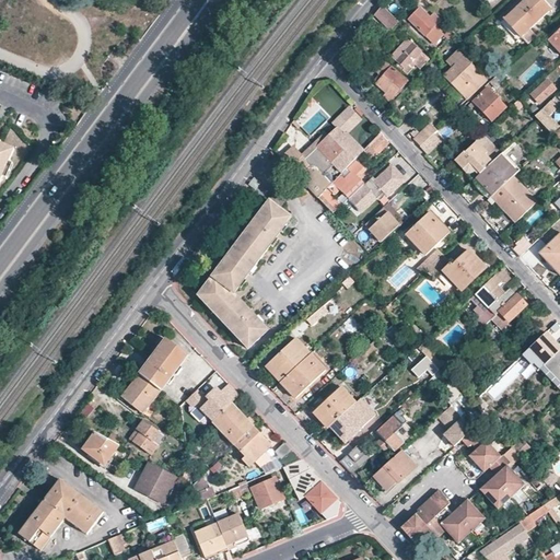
[(527,28),(548,8),(539,0),(518,0),(501,18),(509,26),(518,37),(527,28)]
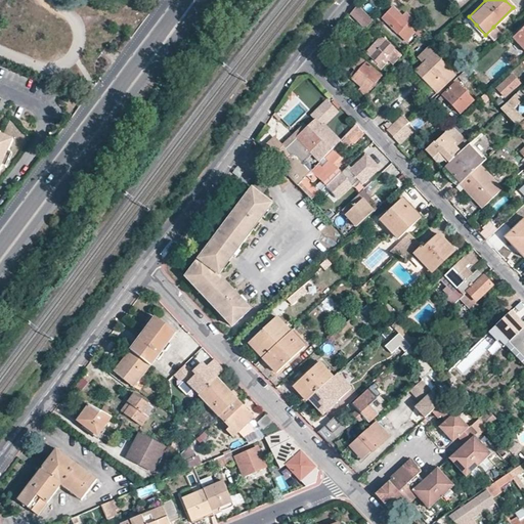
[(356,4),(349,12),(365,29),(373,22),(356,4)]
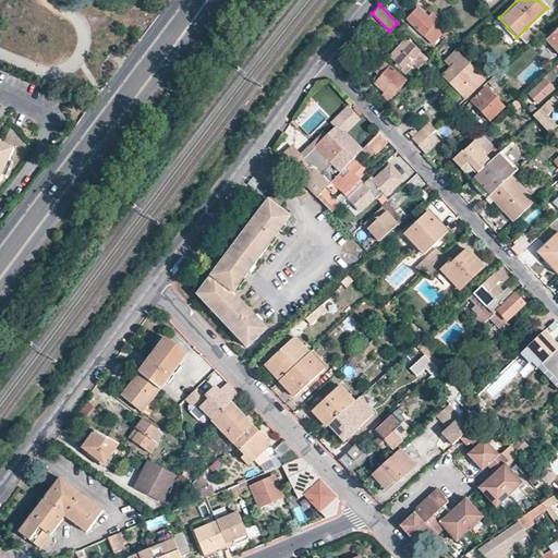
[(439,34),(432,25),(437,21),(429,13),(425,17),(420,12),(414,19),(410,23),(429,44),(439,34)]
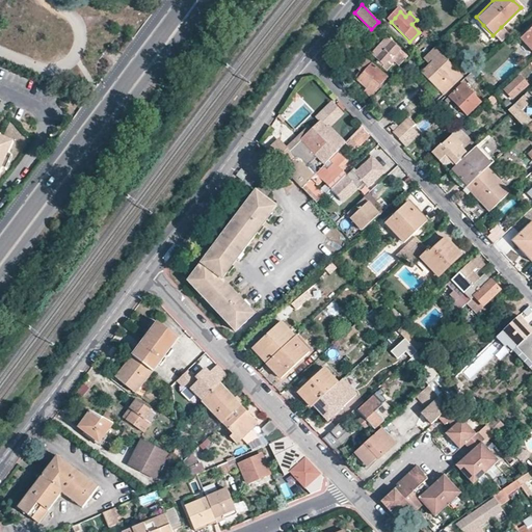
[(531,25),(520,37),(531,51),(531,25)]
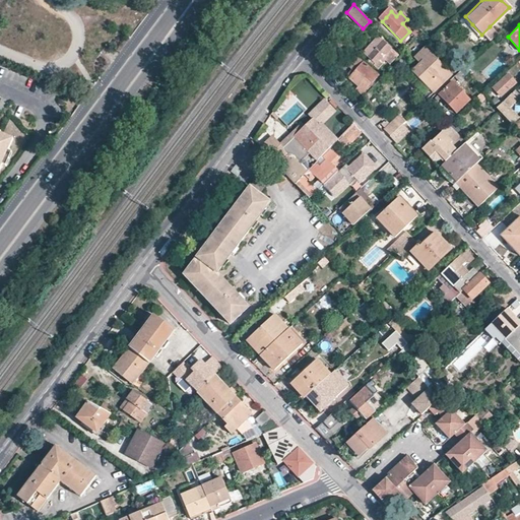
[(411,33),(415,37),(418,33),(420,30),(416,26),(411,33)]
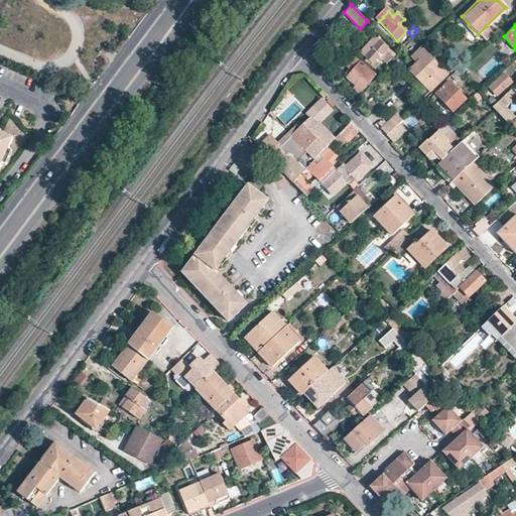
[(492,32),(486,26),(478,34),(483,40),(492,32)]
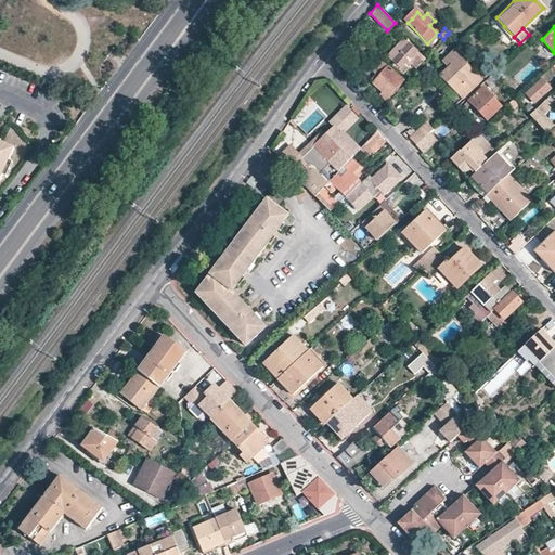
[(387,57),(390,62),(410,44),(405,40),(387,57)]
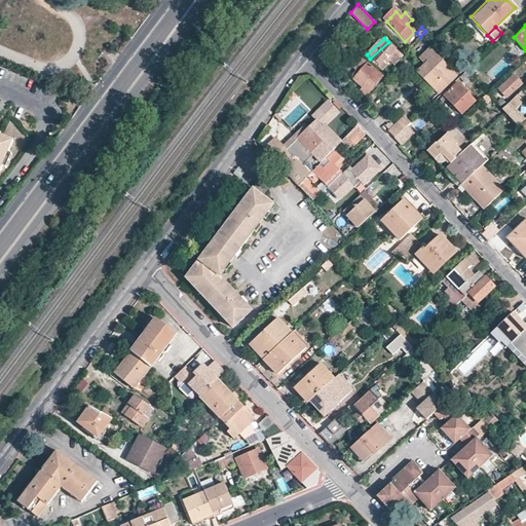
[(345,62),(352,52),(339,41),(332,49),(337,54),(345,62)]
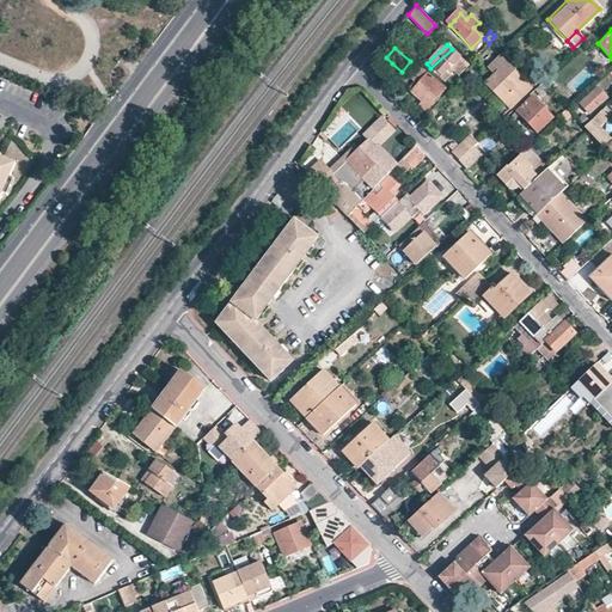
[(452,49),(430,68),(436,74),(441,69),(446,73),(451,69),(456,75),(466,66),(452,49)]
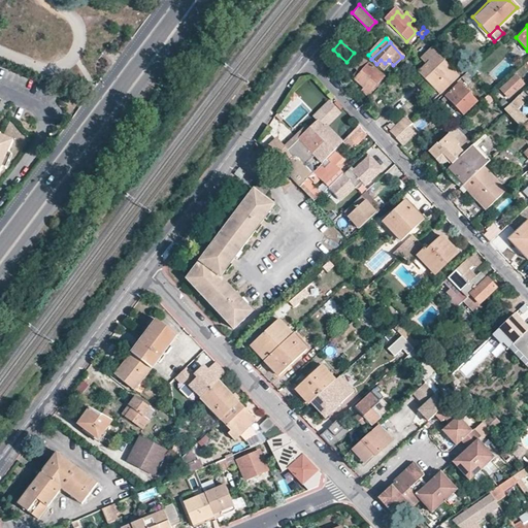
[(438,93),(458,75),(431,46),(420,57),(425,63),(417,70),(438,93)]
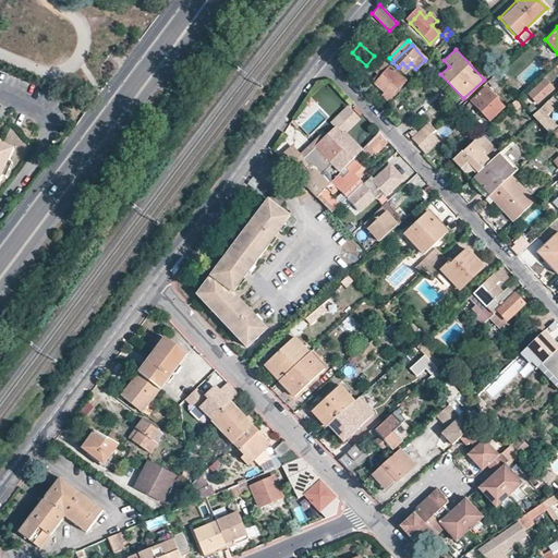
[(377,79),(387,69),(381,63),(372,73),(377,79)]
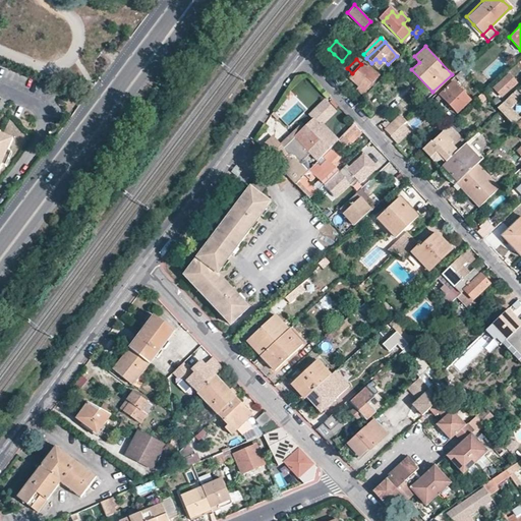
[(377,81),(378,80),(361,64),(352,73),(353,74),(348,79),(356,88),(353,91),(359,97),(369,84),(372,88),(377,81)]
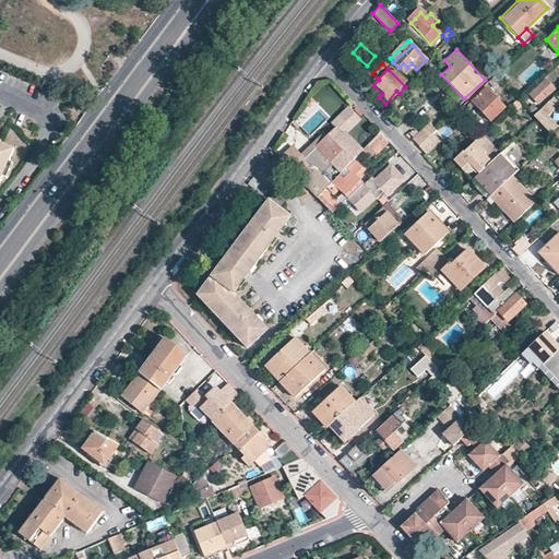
[(536,104),(552,88),(545,80),(528,95),(536,104)]
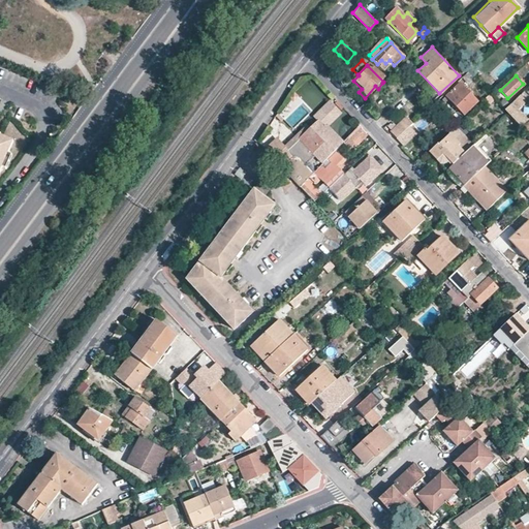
[(464,114),(477,101),(460,82),(445,95),(464,114)]
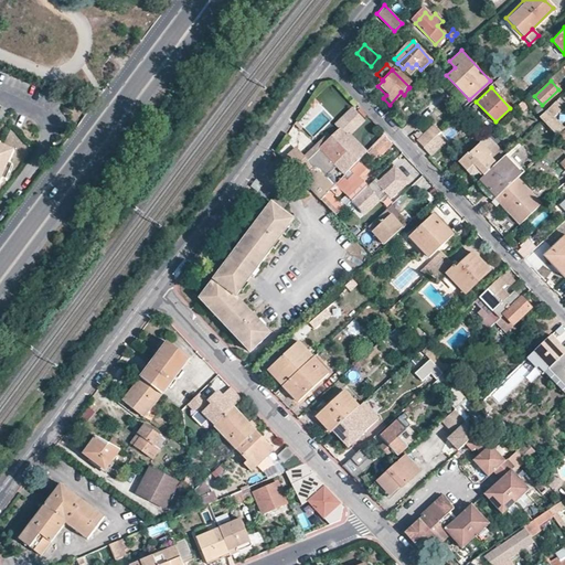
[(539,116),(556,134),(557,132),(563,127),(553,116),(564,104),(558,97),(539,116)]
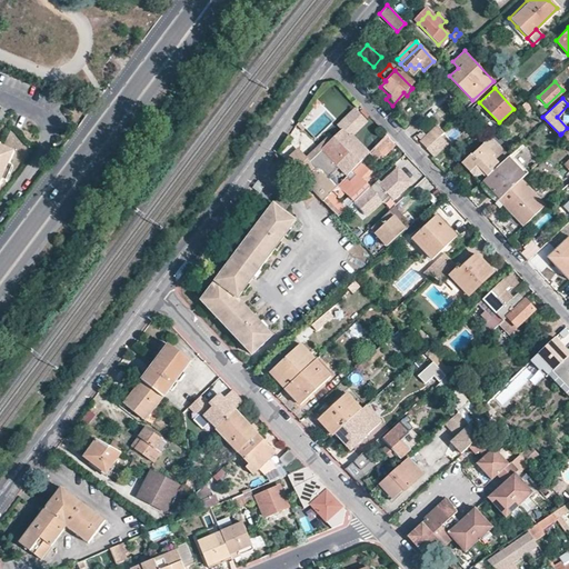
[(369,122),(355,109),(338,127),(342,131),(332,140),(328,137),(305,159),(309,163),(322,151),(347,176),(370,152),(355,137),(369,122)]
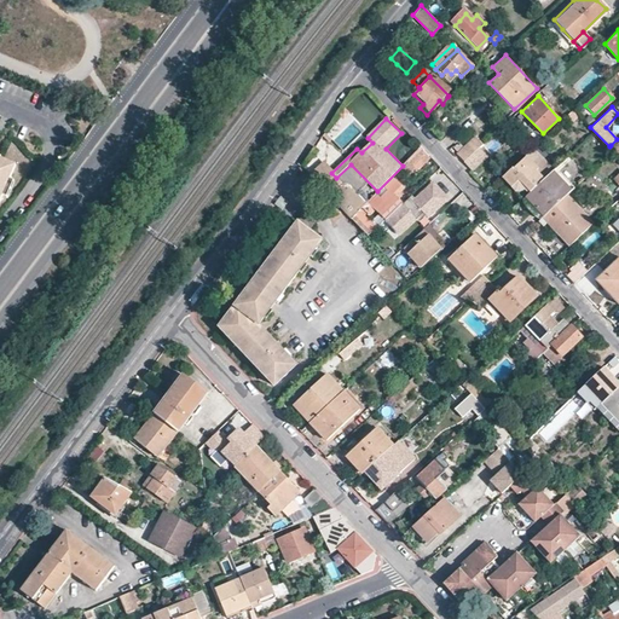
[(481,145),(484,143),(476,137),(458,154),(464,161),(481,145)]
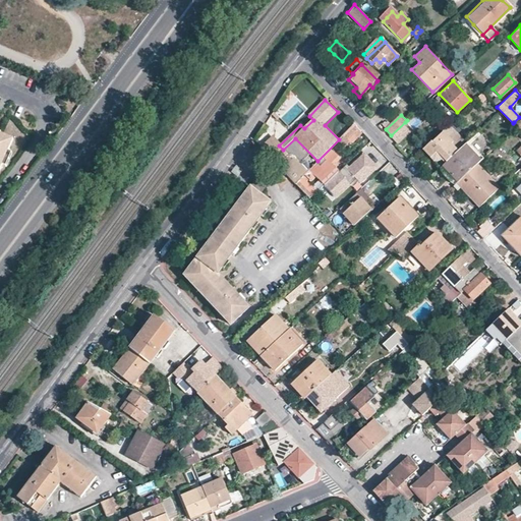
[(410,128),(405,122),(391,135),(396,141),(410,128)]
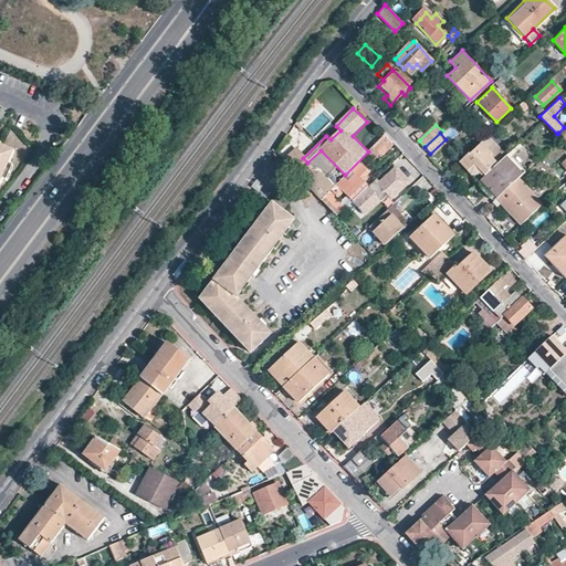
[(391,142),(385,134),(368,152),(371,156),(376,152),(379,154),(391,142)]
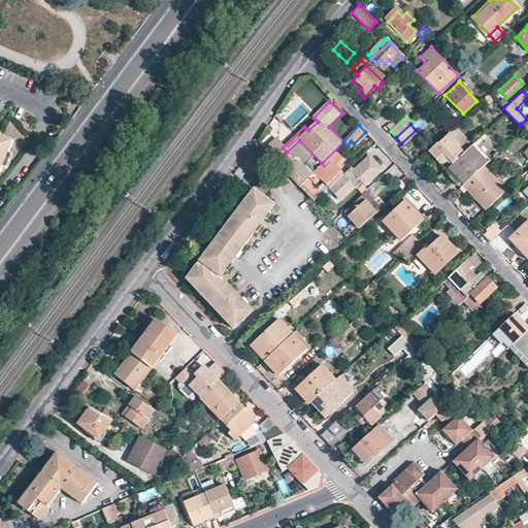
[(449,160),(453,164),(461,156),(454,149),(460,143),(457,139),(462,134),(455,125),(448,131),(453,135),(447,140),(444,138),(439,143),(437,141),(429,150),(440,161),(441,162),(443,163),(444,162),(447,161),(449,160)]
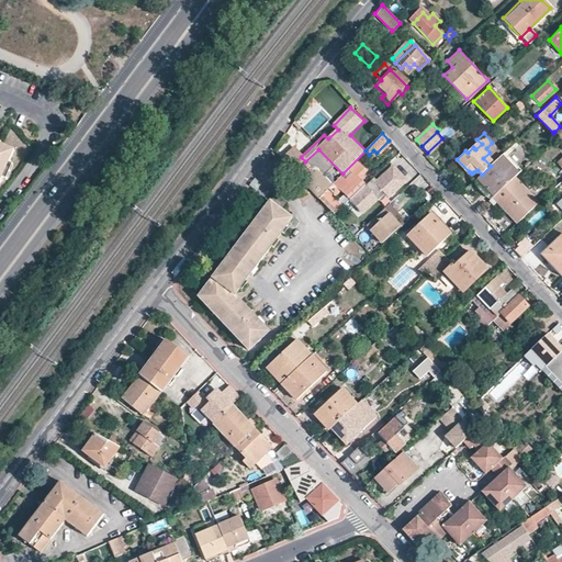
[(561,142),(557,137),(550,143),(555,149),(561,142)]
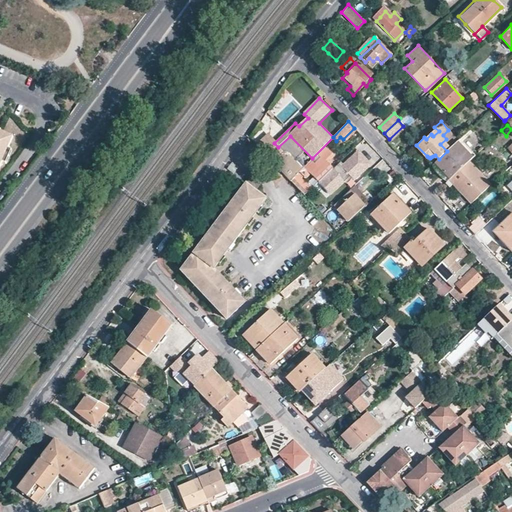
[(0,172),(4,165),(10,151),(14,140),(1,134),(3,132),(0,130),(0,172)]
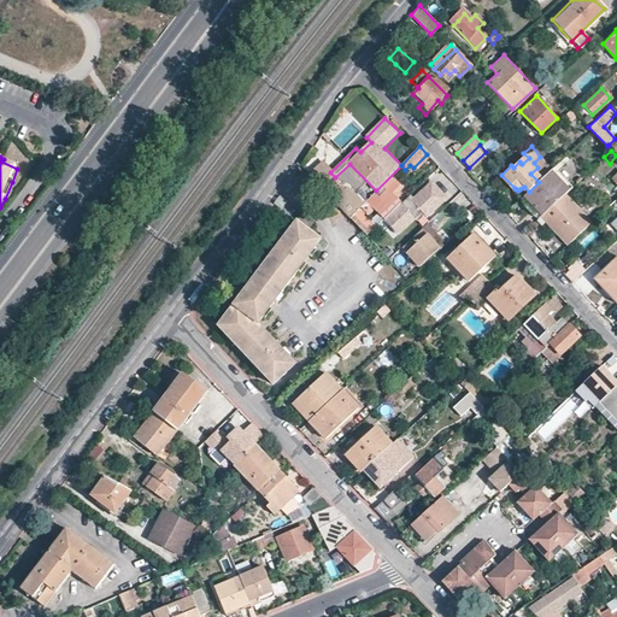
[(328,195),(347,216),(357,206),(363,200),(346,182),(341,183),(335,177),(330,172),(322,163),(309,175),(323,189),(328,195)]
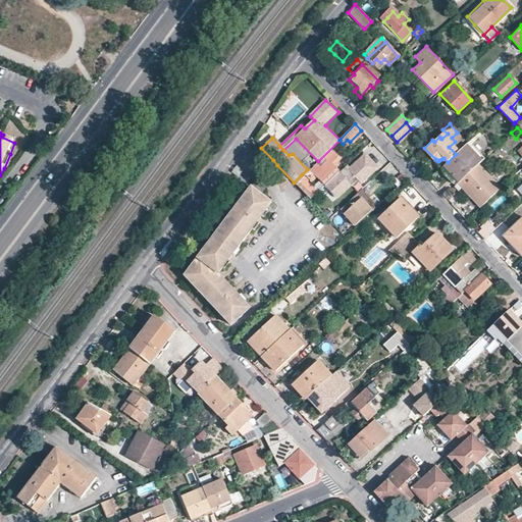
[(444,166),(459,183),(469,173),(478,164),(482,160),(467,144),(456,154),(448,162),(444,166)]
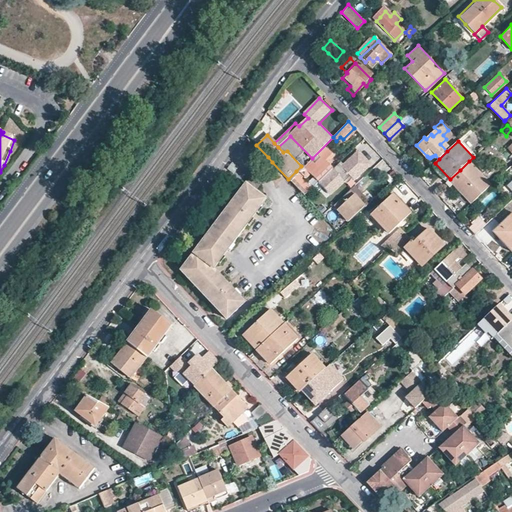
[(371,149),(364,142),(358,148),(366,155),(371,149)]
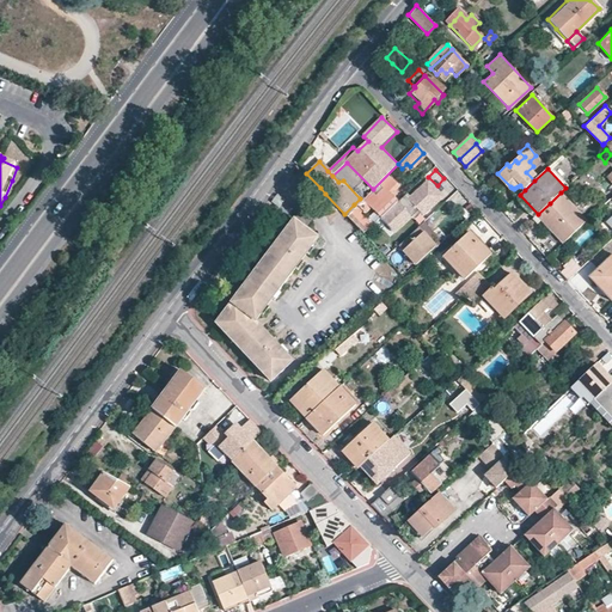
[(609,193),(611,189),(611,173),(601,184),(609,193)]
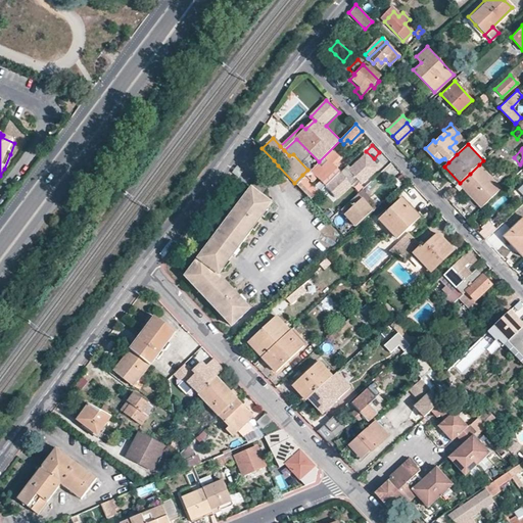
[(337,173),(339,172),(335,168),(339,163),(337,161),(341,157),(335,151),(314,172),(323,182),(326,179),(329,182),(337,173)]
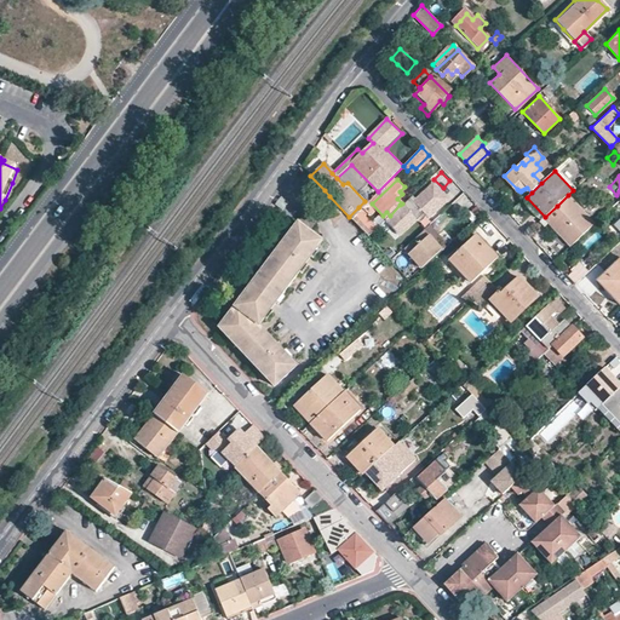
[(435,182),(413,202),(430,220),(451,200),(435,182)]
